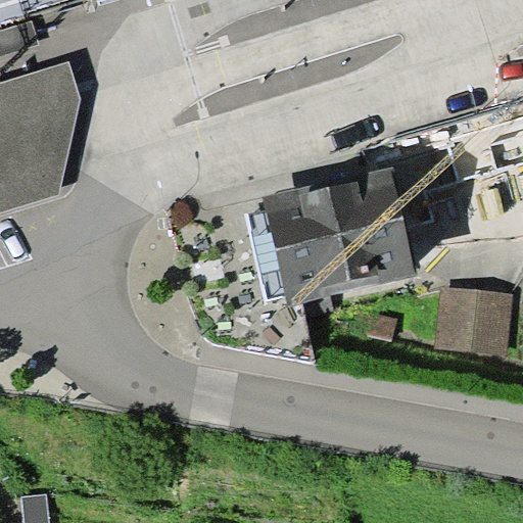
[(0,215),(61,196),(82,99),(73,61),(0,84),(0,215)]
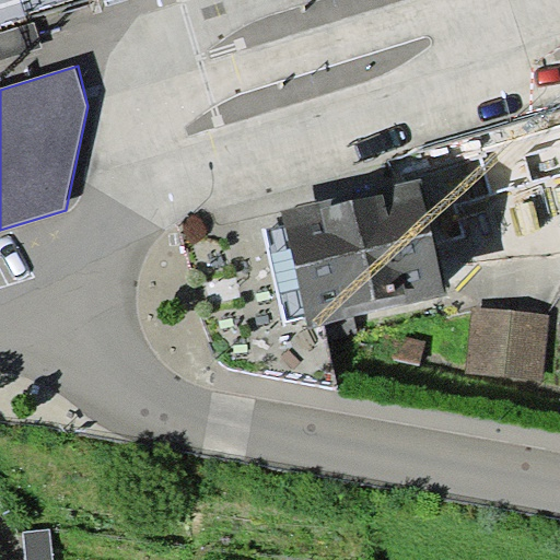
[(559,126),(482,149),(496,189),(559,173),(559,126)]
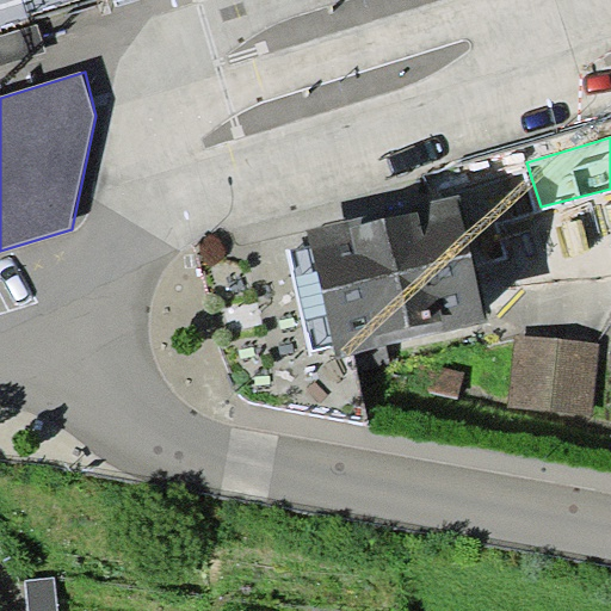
[(458,195),(309,229),(339,357),(486,322),(458,195)]
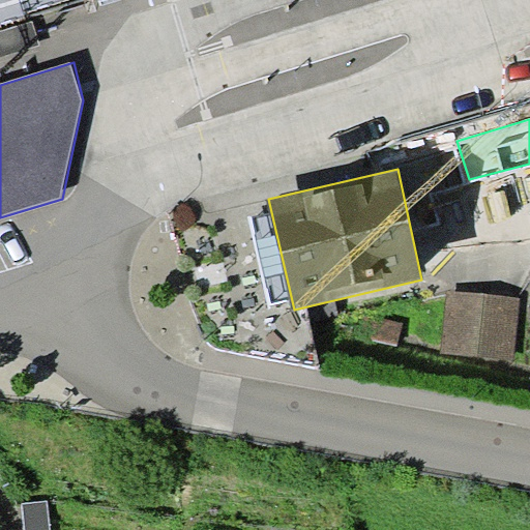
[(448,289),(441,353),(514,362),(522,297),(448,289)]
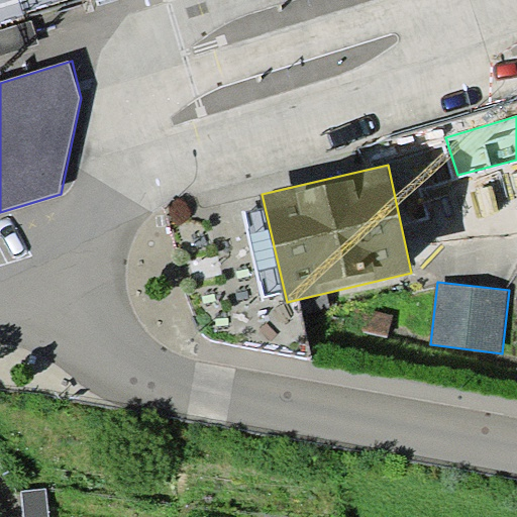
[(393,315),(368,310),(364,330),(388,336),(393,315)]
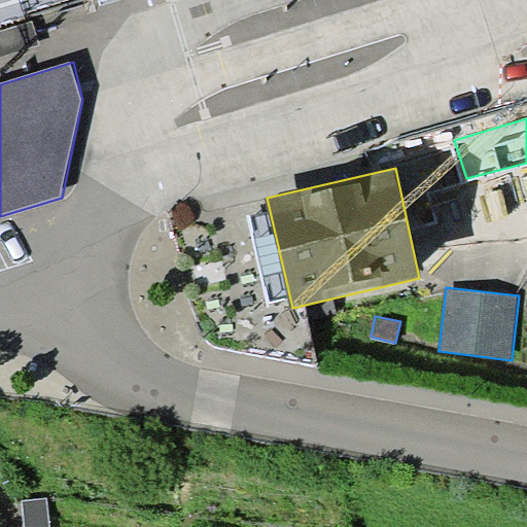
[(49,526),(47,496),(23,498),(26,526),(49,526)]
